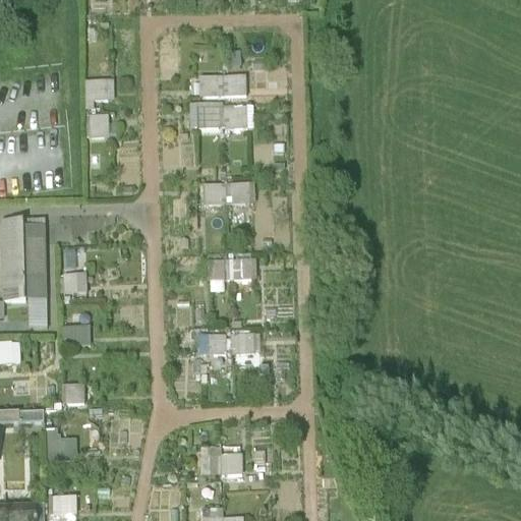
[(197,77),(198,99),(246,98),(246,76),(197,77)]
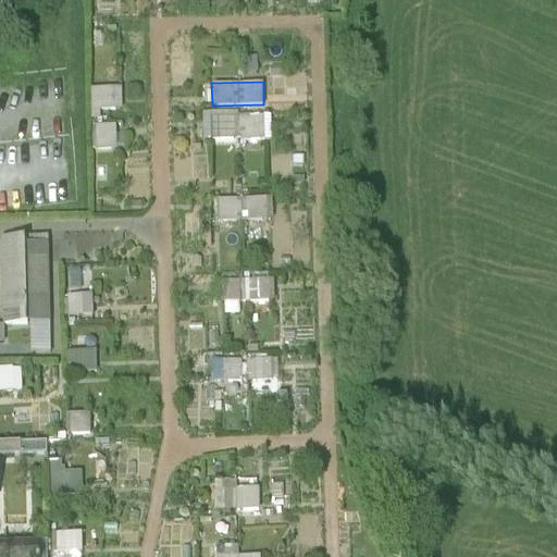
[(121,110),(120,86),(90,87),(91,111),(121,110)]
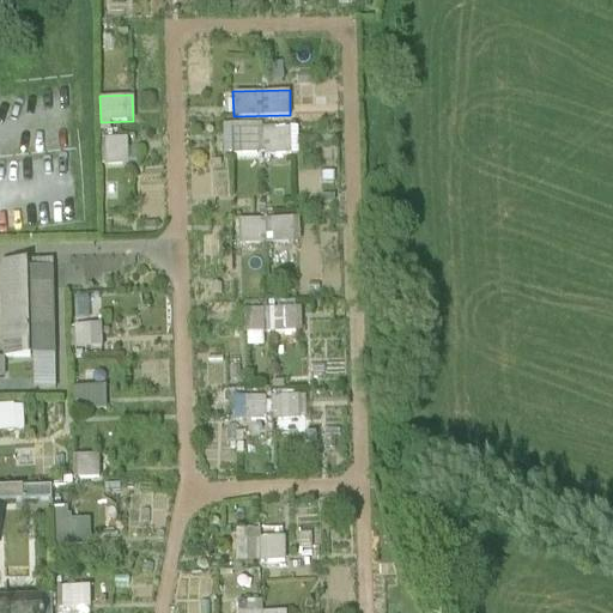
[(290,122),(231,125),(231,153),(291,151),(290,122)]
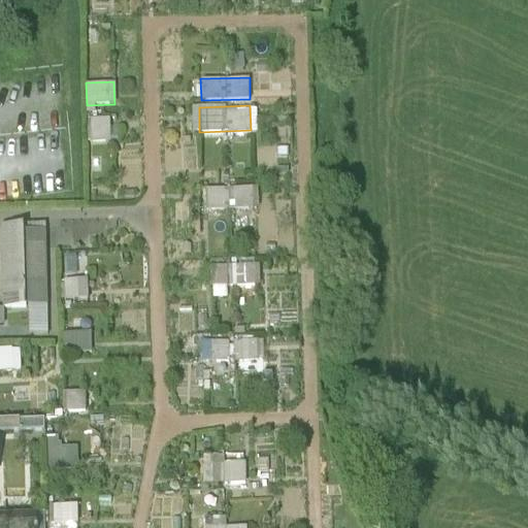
[(90,140),(109,140),(109,118),(90,118),(90,140)]
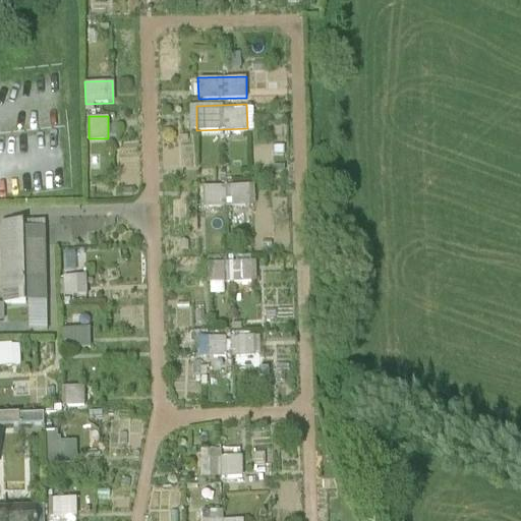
[(203,206),(256,204),(255,183),(201,184),(203,206)]
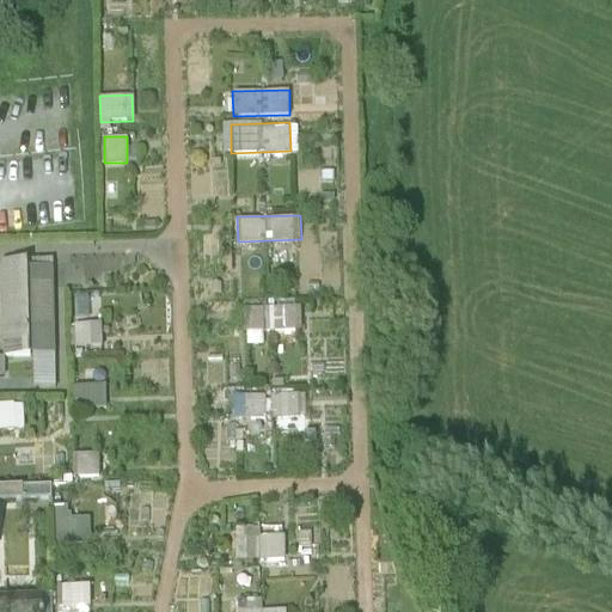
[(53,257),(0,258),(0,289),(2,354),(32,354),(32,386),(56,385),(53,257)]
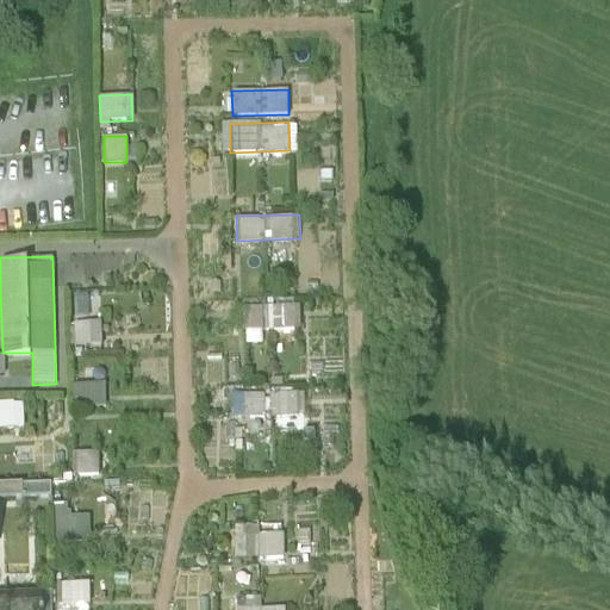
[(263,342),(263,330),(296,329),(296,304),(243,305),(244,342),(263,342)]
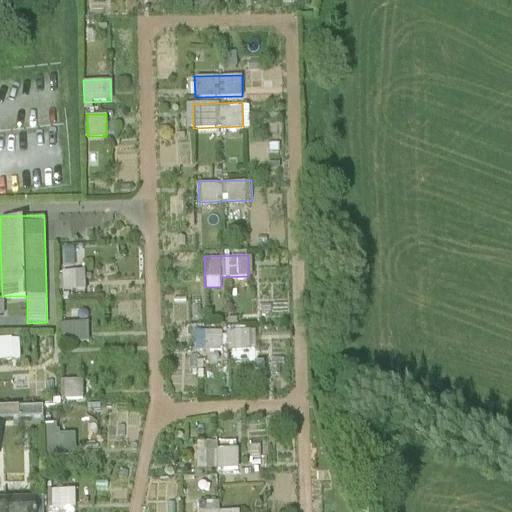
[(63,269),(63,287),(83,287),(83,269),(63,269)]
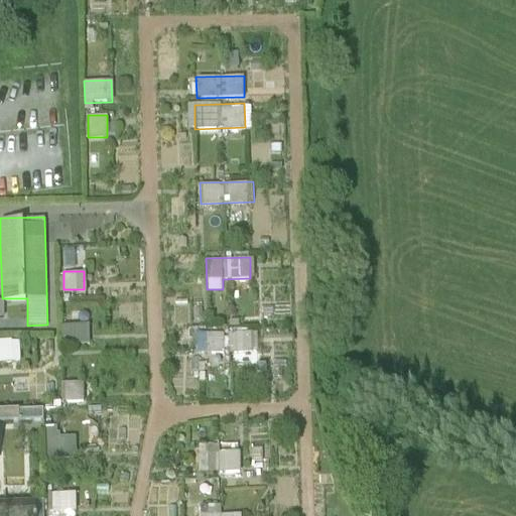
[(59,323),(59,340),(87,341),(87,324),(59,323)]
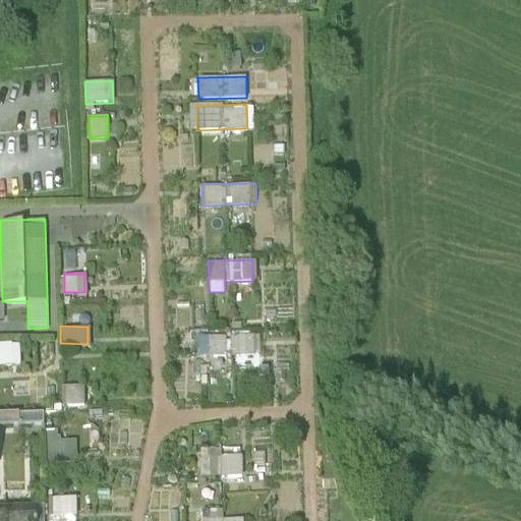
[(225,354),(224,335),(199,336),(200,355),(225,354)]
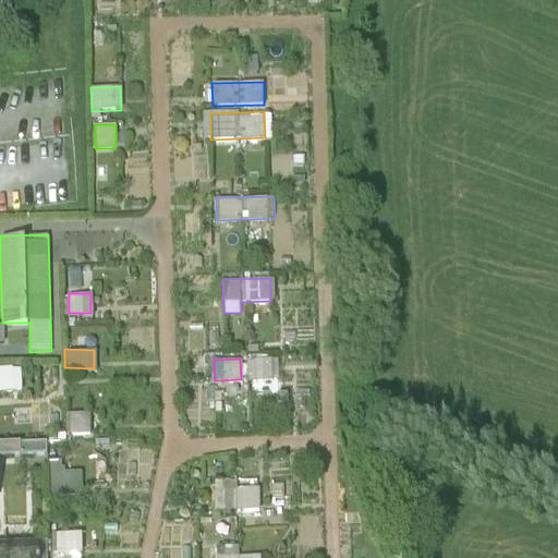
[(247,359),(247,379),(276,379),(276,359),(247,359)]
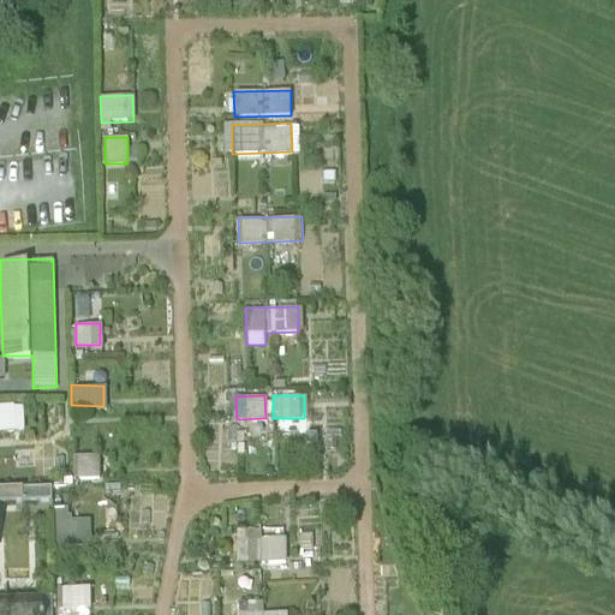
[(0,401),(0,429),(25,429),(25,402),(0,401)]
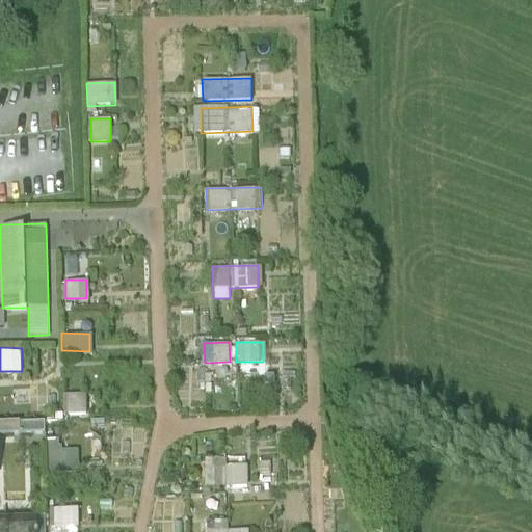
[(63,413),(85,413),(84,394),(63,394),(63,413)]
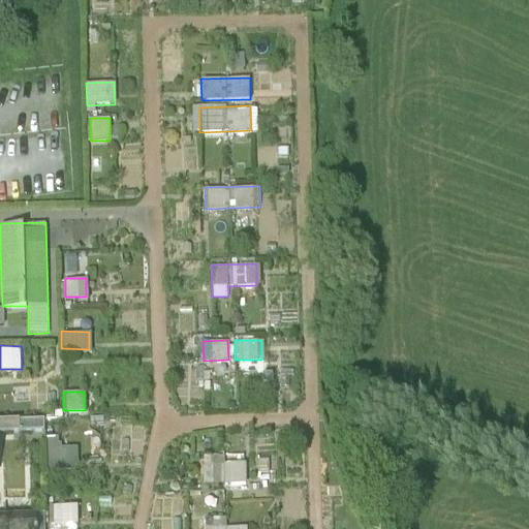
[(0,419),(0,433),(45,433),(45,419),(0,419)]
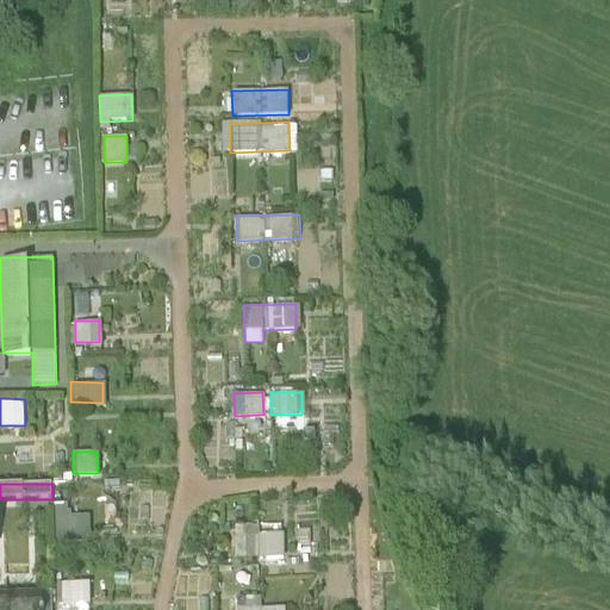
[(57,535),(88,535),(88,517),(57,517),(57,535)]
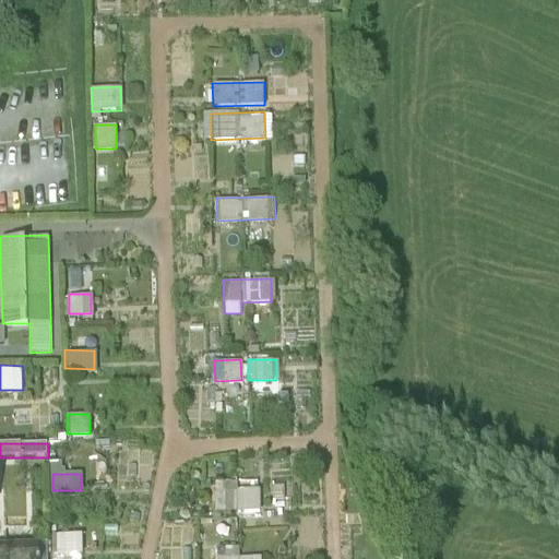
[(235,479),(235,488),(260,488),(260,479),(235,479)]
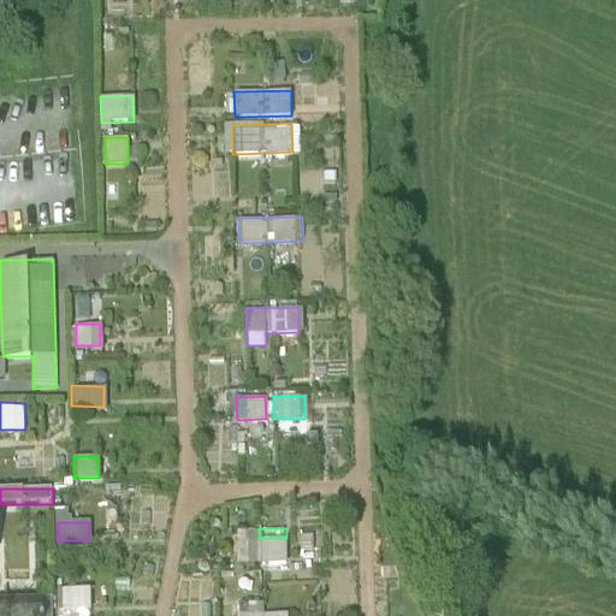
[(256,529),(235,531),(236,564),(286,562),(285,539),(258,540),(256,529)]
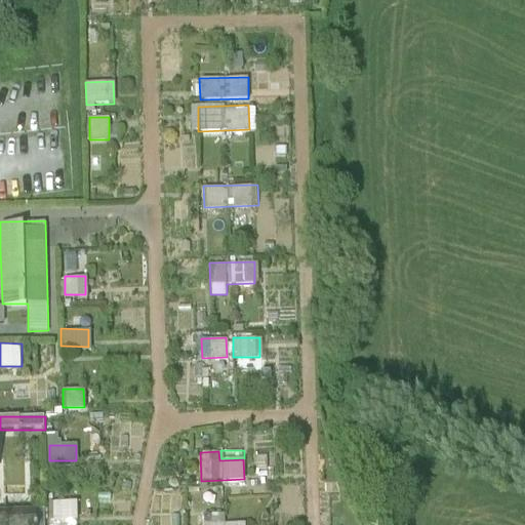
[(75,520),(75,500),(51,501),(52,522),(75,520)]
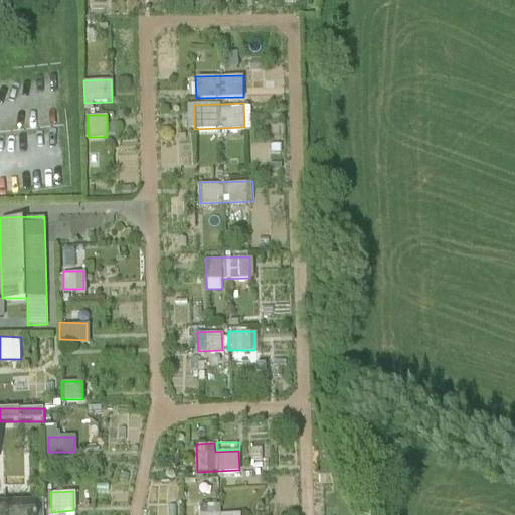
[(240,514),(240,511),(220,512),(220,503),(198,504),(198,514),(240,514)]
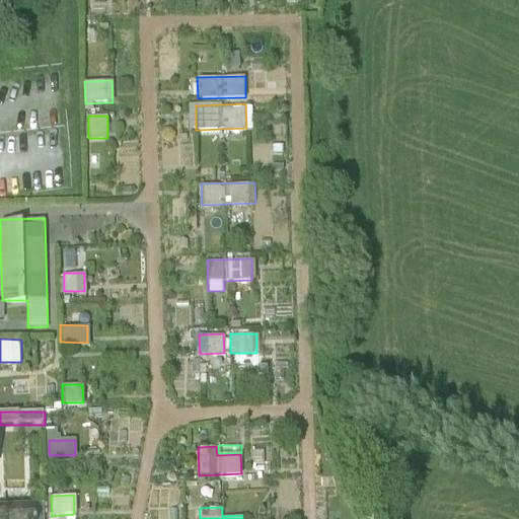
[(0,518),(36,518),(36,508),(0,509),(0,518)]
